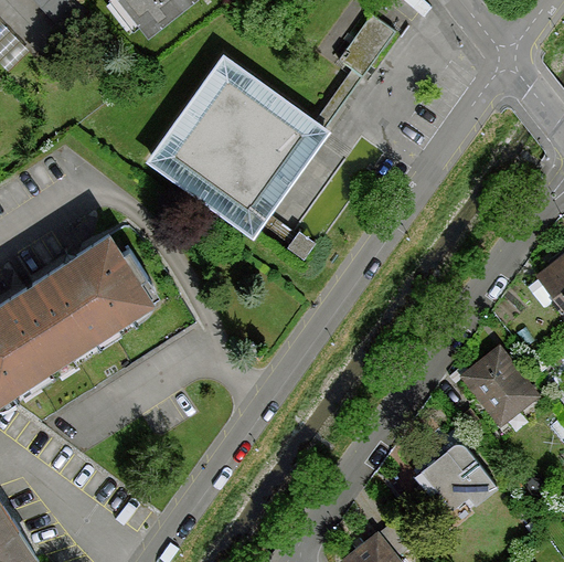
[(87,12),(74,0),(32,0),(59,27),(65,33),(87,12)]
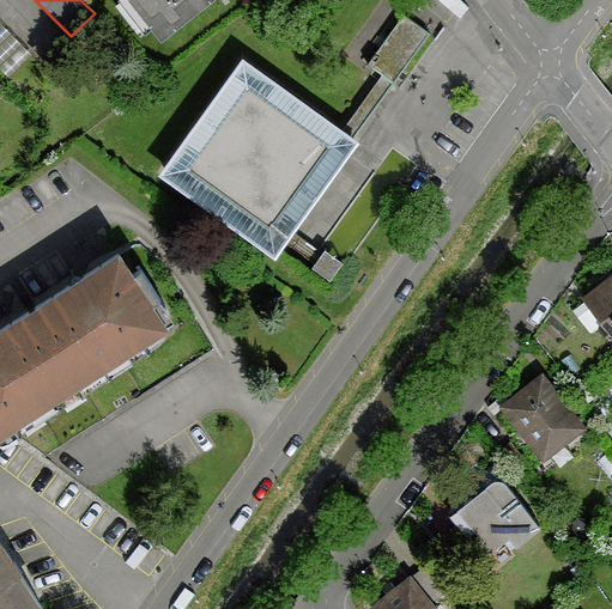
[(131,0),(162,41),(214,0),(131,0)]
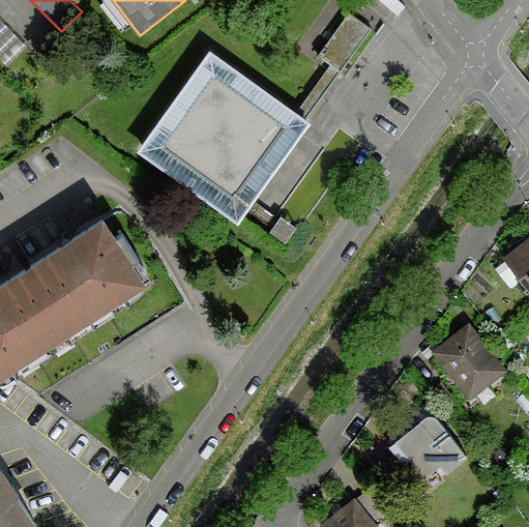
[(350,17),(321,56),(340,69),(368,30),(350,17)]
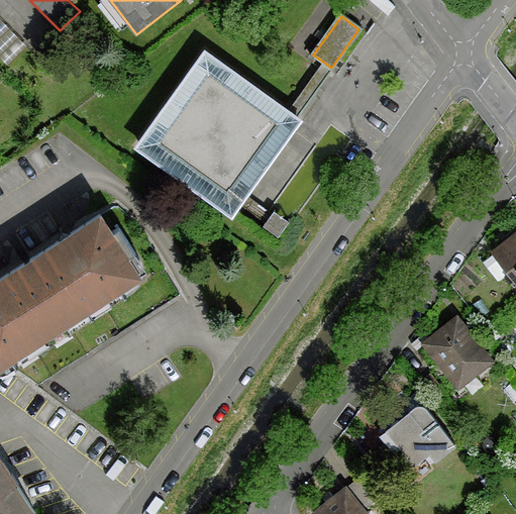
[(303,120),(203,49),(132,149),(233,220),(303,120)]
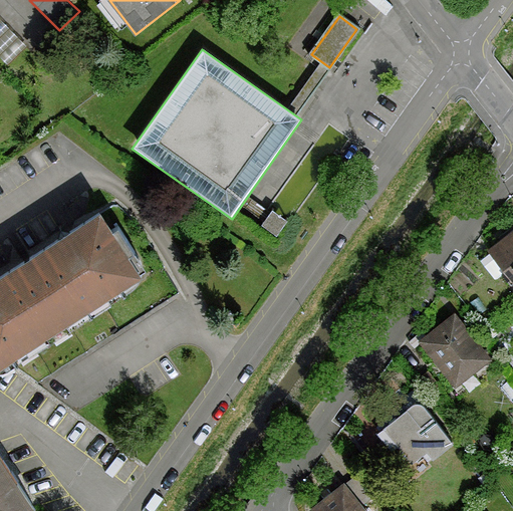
[(99,213),(0,277),(0,365),(141,275),(127,254),(133,251),(117,229),(112,233),(99,213)]
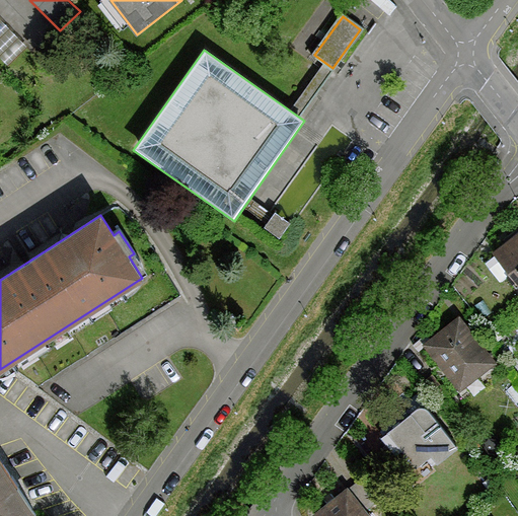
[(517,234),(494,253),(517,285),(517,234)]
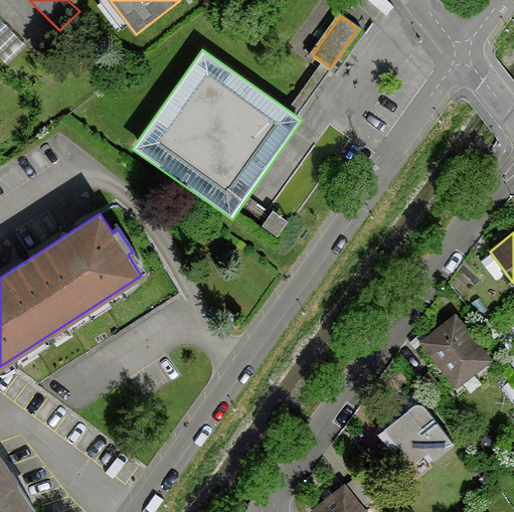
[(456,316),(419,344),(457,389),(492,361),(456,316)]
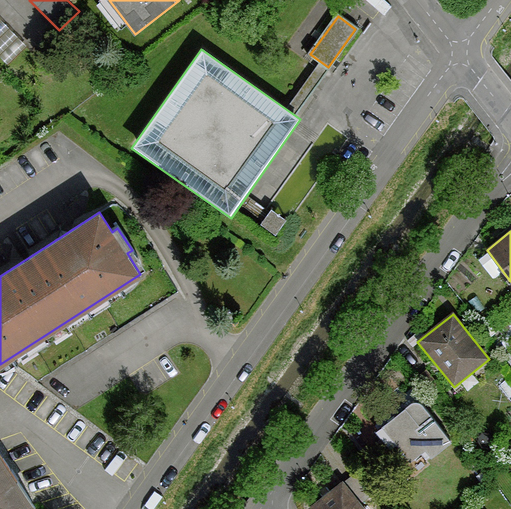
[(411,404),(377,428),(397,455),(402,451),(409,461),(425,449),(431,458),(452,442),(426,407),(411,404)]
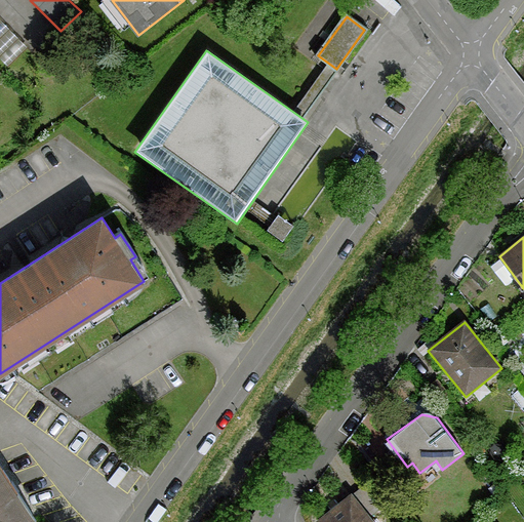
[(0,465),(0,521),(37,521),(0,465)]
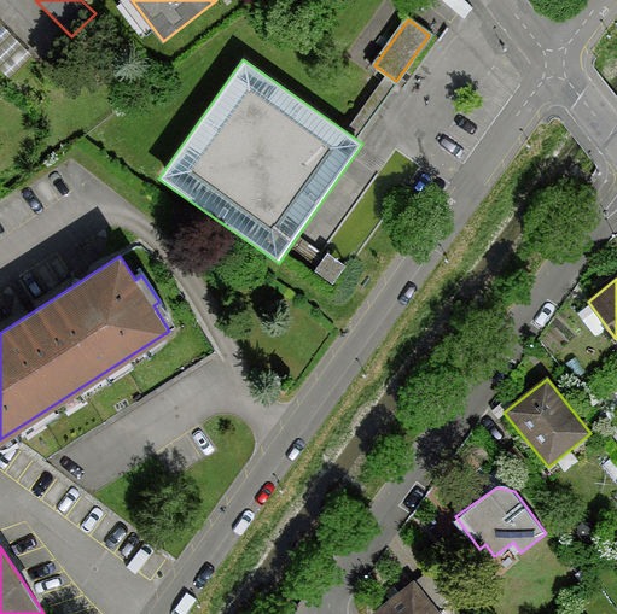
[(436,613),(413,584),(373,613),(436,613)]
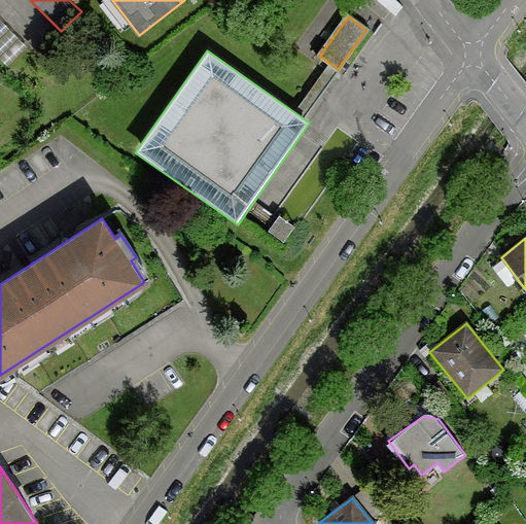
All buildings are outlined.
